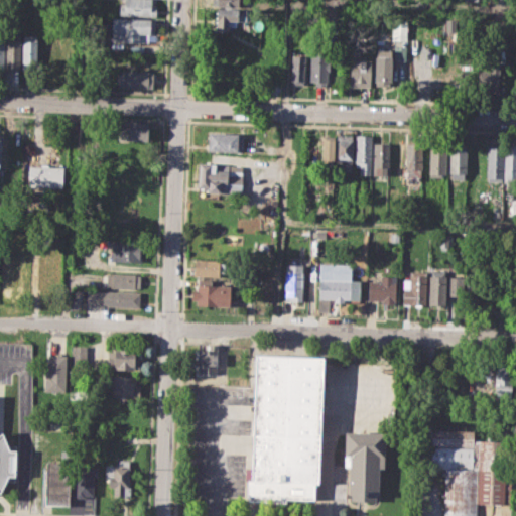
[(125,0),(150,0),(150,5),(156,5),(156,16),(119,14),(119,5),(125,5),(125,0)]
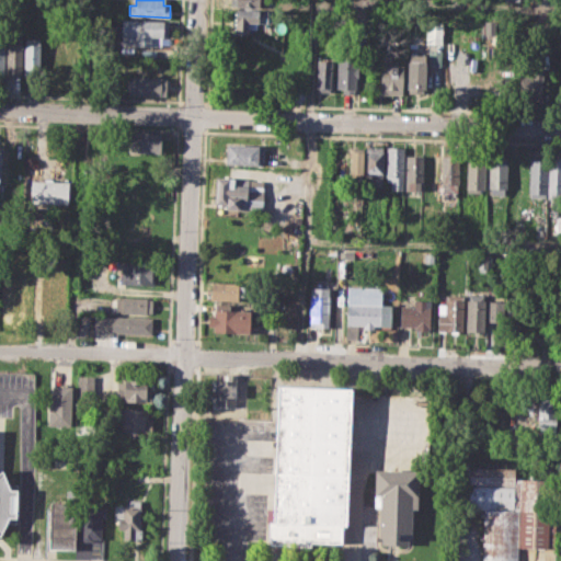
[(236,10),(274,11),(273,31),(250,30),(250,34),(235,34),(236,10)]
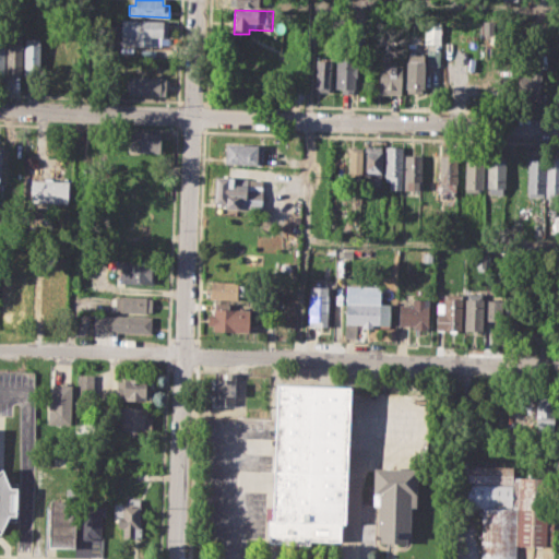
[(121,20),(168,21),(168,37),(161,37),(161,46),(134,45),(135,39),(128,39),(128,34),(121,34),(121,20)]
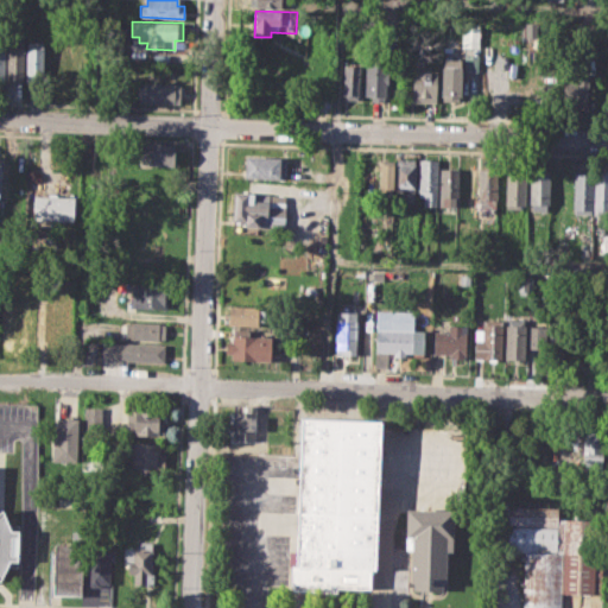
[(479,27),(462,27),(461,46),(477,48),(479,27)]
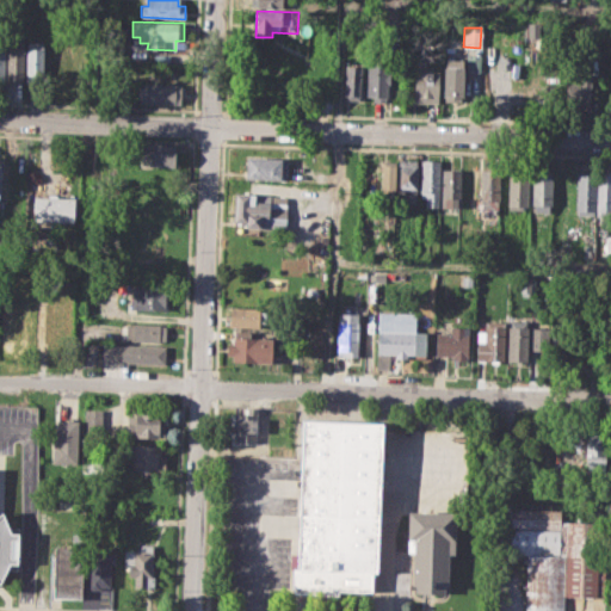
[(8,37),(25,37),(24,82),(7,82),(8,37)]
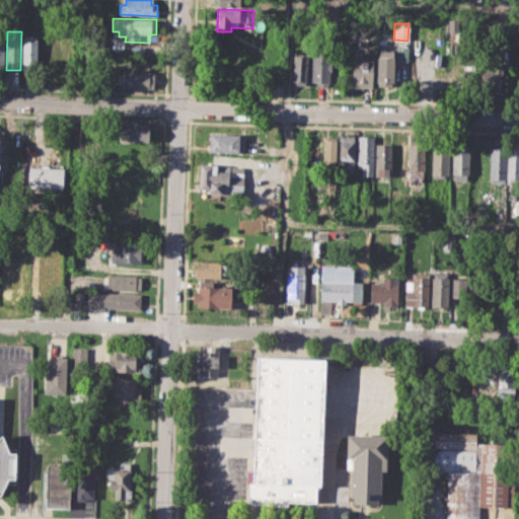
[(23,35),(38,35),(36,71),(23,71),(23,35)]
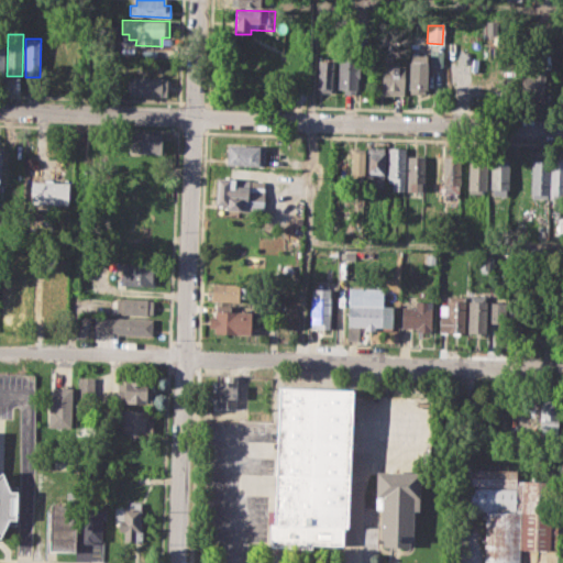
[(44,44),(61,44),(59,78),(44,78),(44,44)]
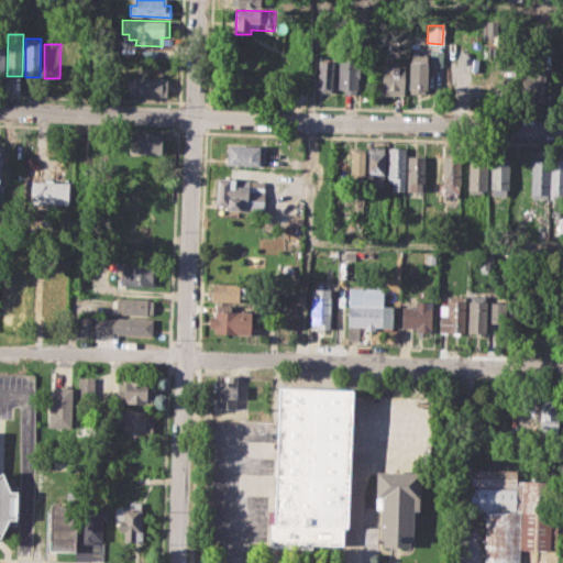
[(319,53),(334,53),(333,89),(318,88),(319,53)]
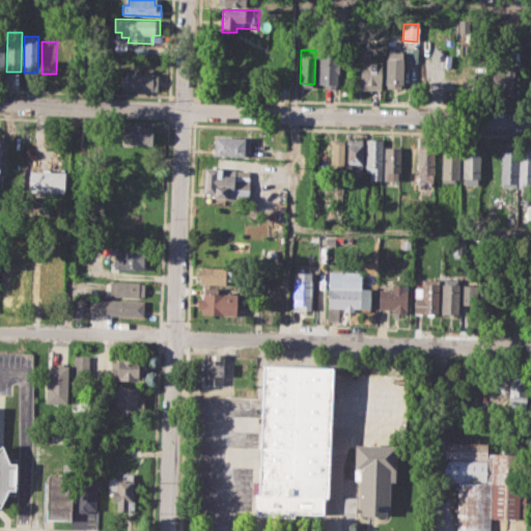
[(386,87),(387,51),(403,51),(402,87),(386,87)]
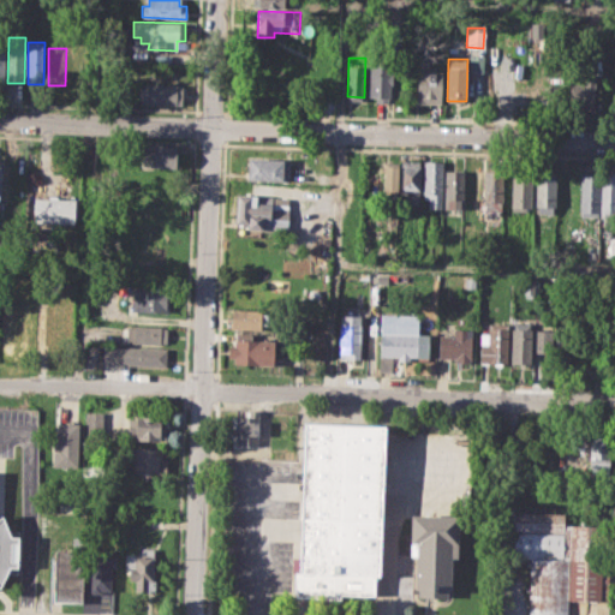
[(370,63),(389,64),(389,75),(394,75),(393,85),(389,84),(389,101),(369,101),(370,63)]
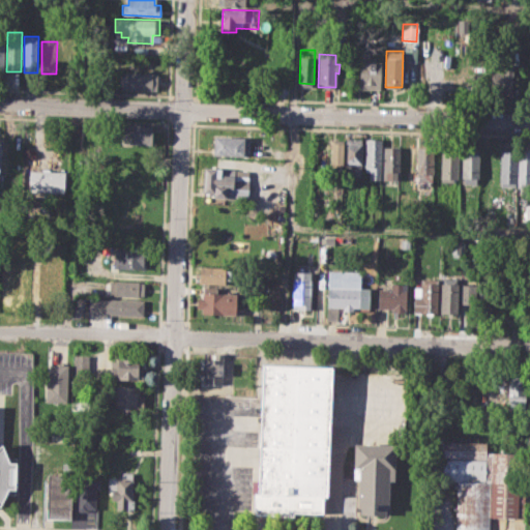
[(360,60),(381,61),(380,89),(359,88),(360,60)]
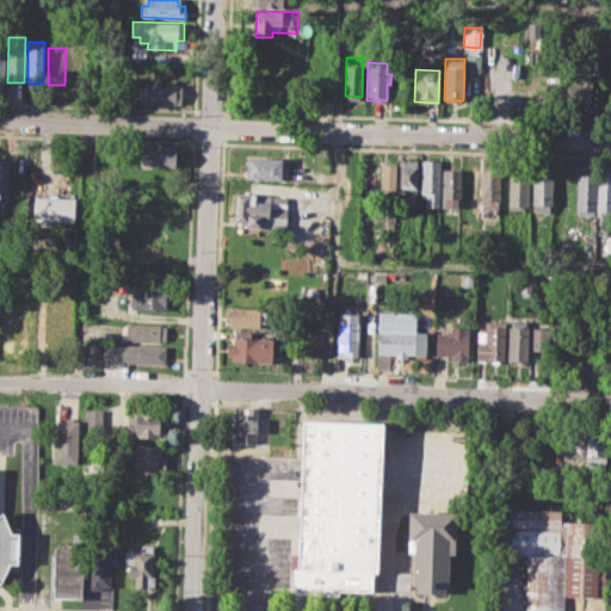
[(567,82),(579,82),(580,72),(592,72),(591,109),(566,109),(567,82)]
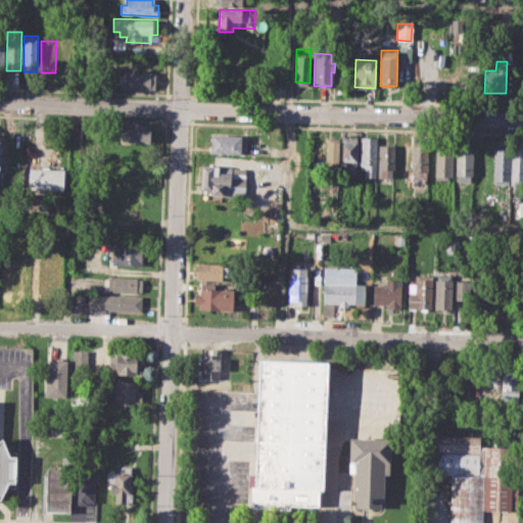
[(124,70),(155,72),(154,90),(116,89),(117,74),(124,74),(124,70)]
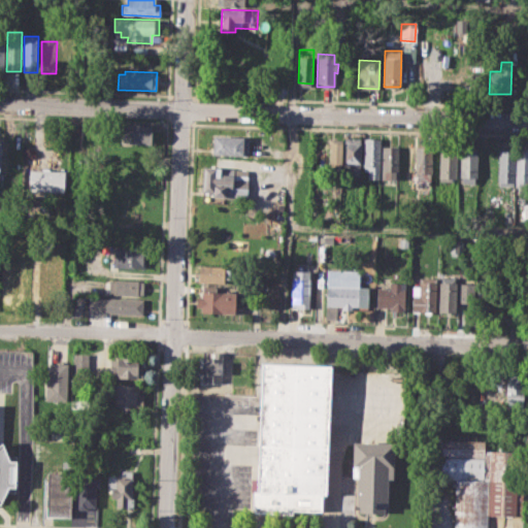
[(123,126),(154,127),(153,144),(122,143),(123,126)]
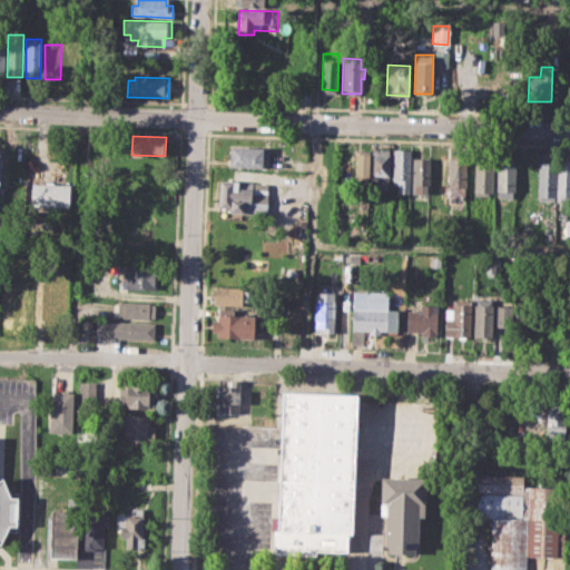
[(229,147),(268,148),(267,167),(229,166),(229,147)]
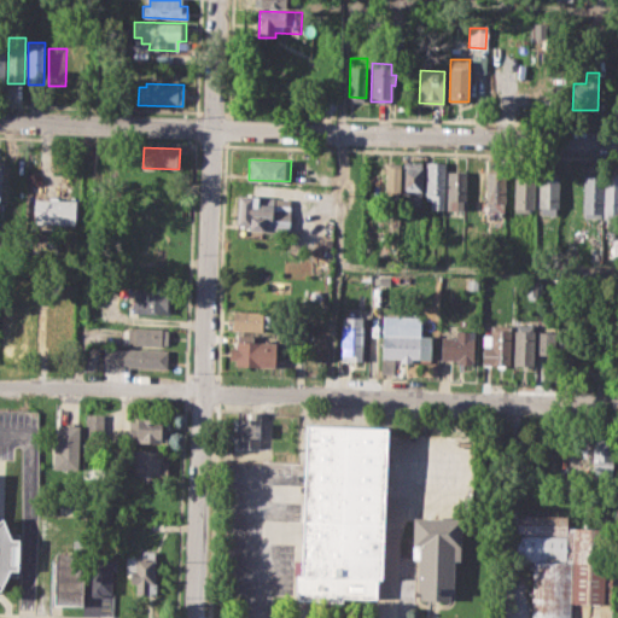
[(402,161),(424,162),(423,208),(407,208),(408,196),(402,196),(402,161)]
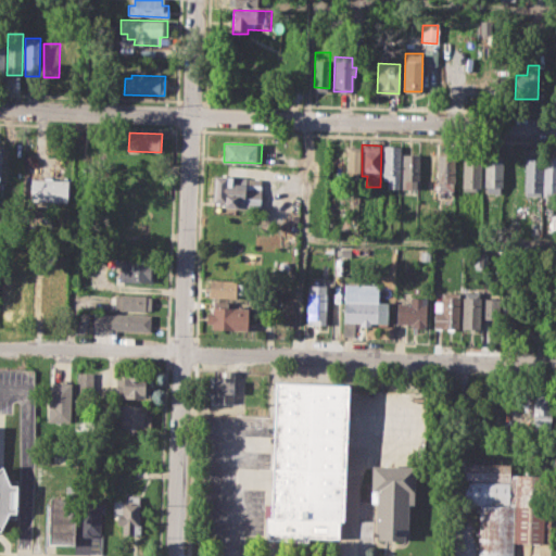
[(383,146),(400,146),(400,188),(388,188),(388,180),(382,180),(383,146)]
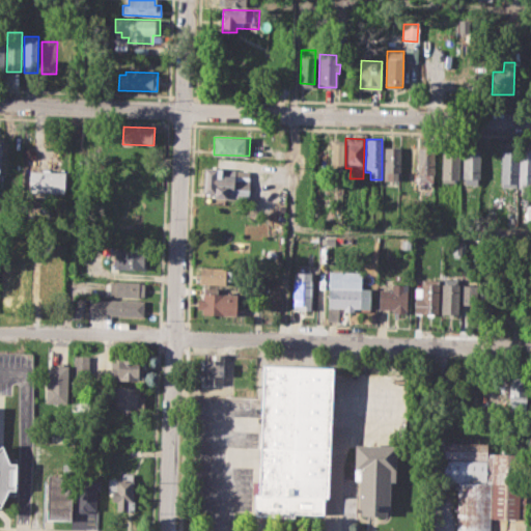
[(332,141),(343,141),(342,165),(331,165),(332,141)]
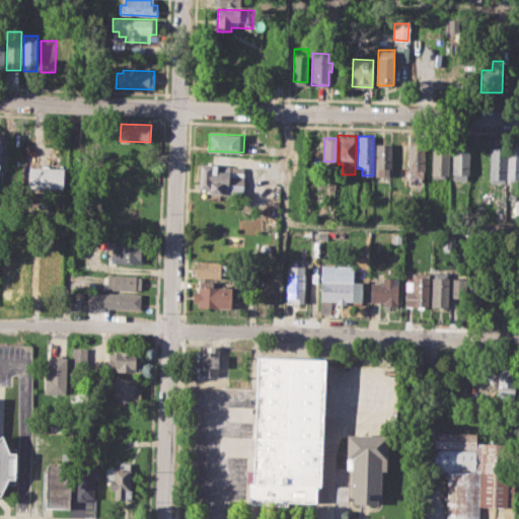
[(376,144),(391,144),(391,175),(375,175),(376,144)]
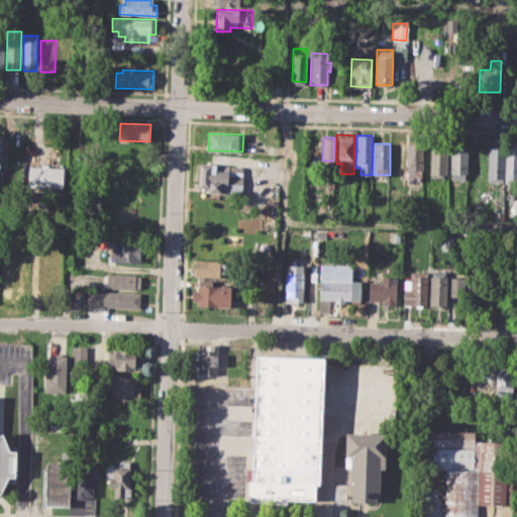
[(407,143),(423,143),(423,177),(406,177),(407,143)]
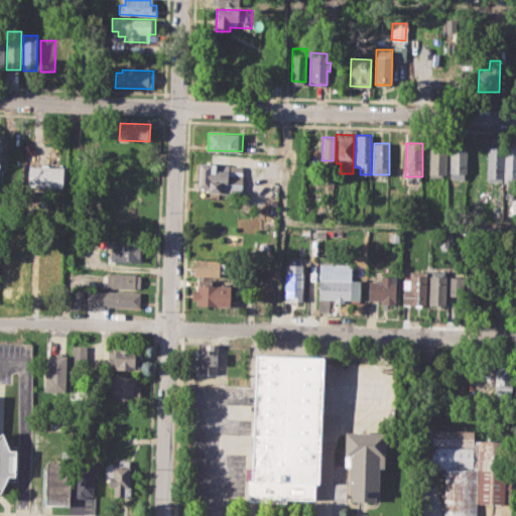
[(505,146),(510,146),(510,144),(515,144),(515,181),(504,181),(505,146)]
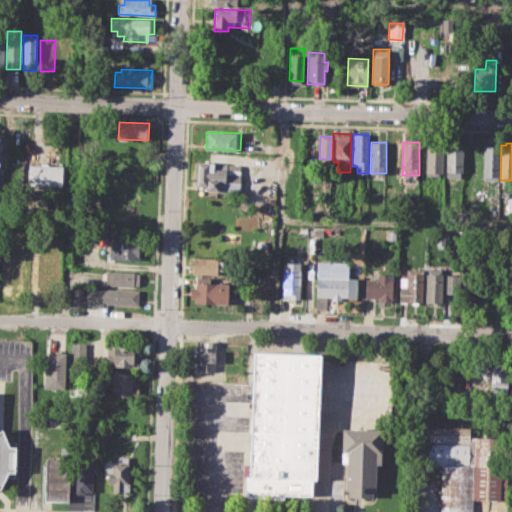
[(446,144),(463,144),(462,177),(445,177),(446,144)]
